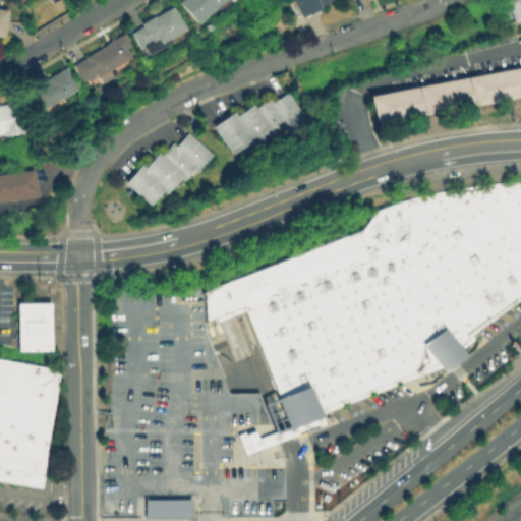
[(229,0),(203,25),(182,3),(185,0),(229,0)]
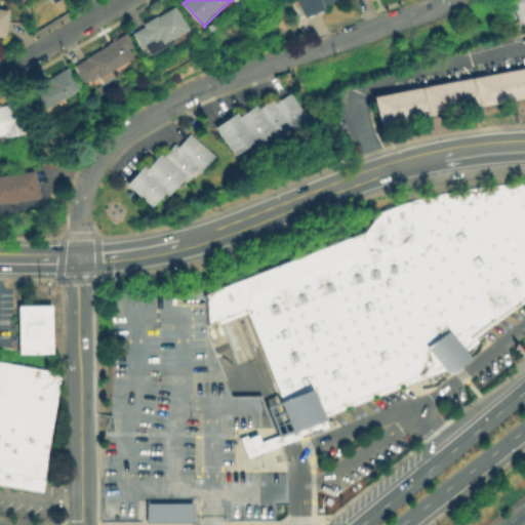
[(335,0),(336,1),(323,6),(326,12),(306,21),(304,15),(295,17),(288,0),(335,0)]
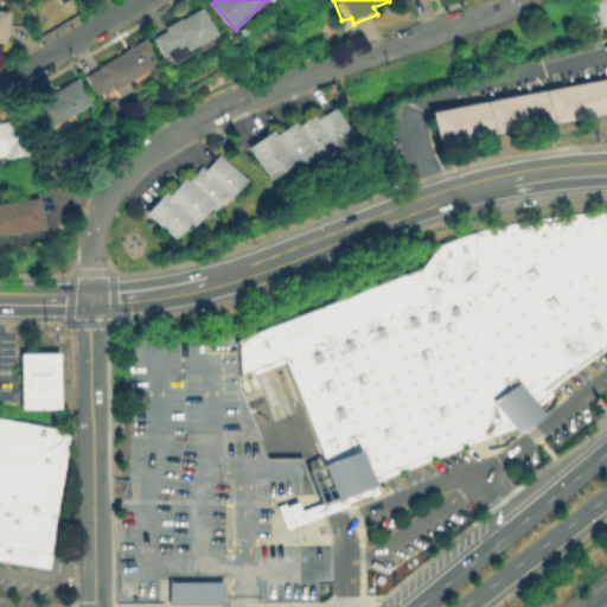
[(174,70),(157,40),(168,33),(166,29),(181,18),(184,21),(204,10),(221,36),(204,46),(206,50),(174,70)]
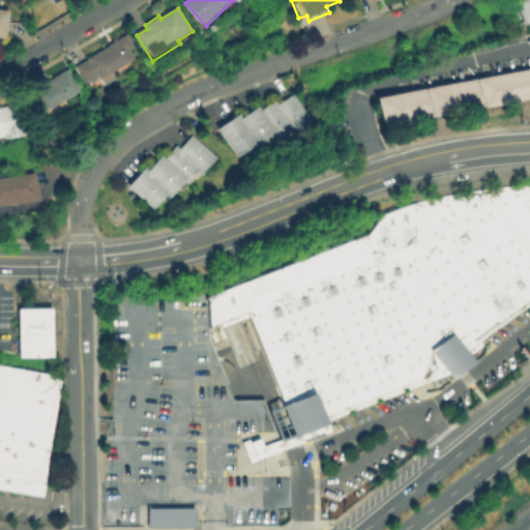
[(5,39),(0,38),(0,9),(8,10),(5,39)]
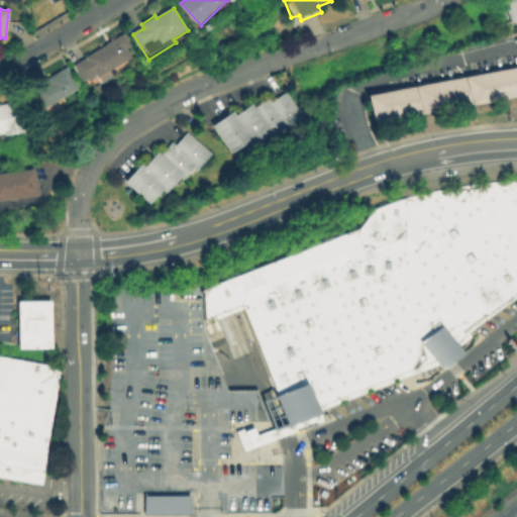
[(87,86),(74,68),(123,33),(133,47),(129,50),(134,58),(101,81),(99,77),(87,86)]
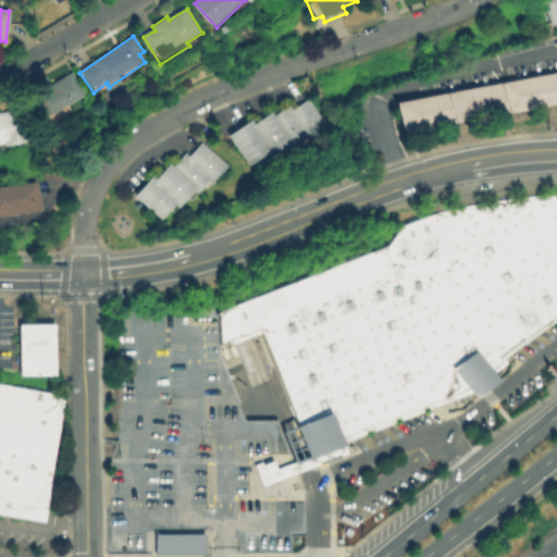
[(556,71),(556,102),(387,134),(381,102),(556,71)]
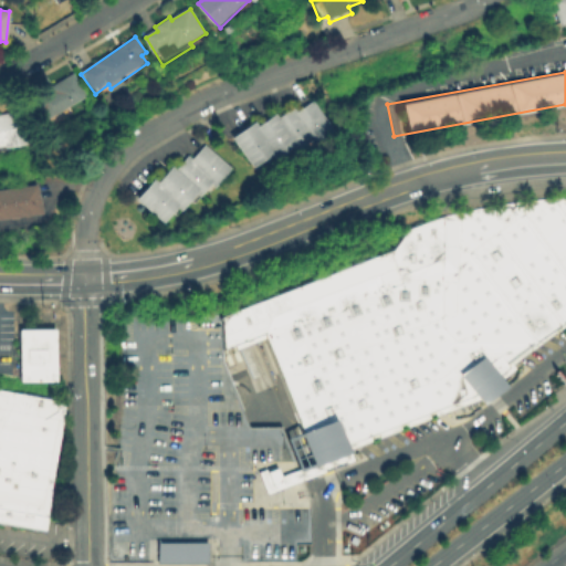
[(90,100),(44,127),(29,102),(74,74),(90,100)]
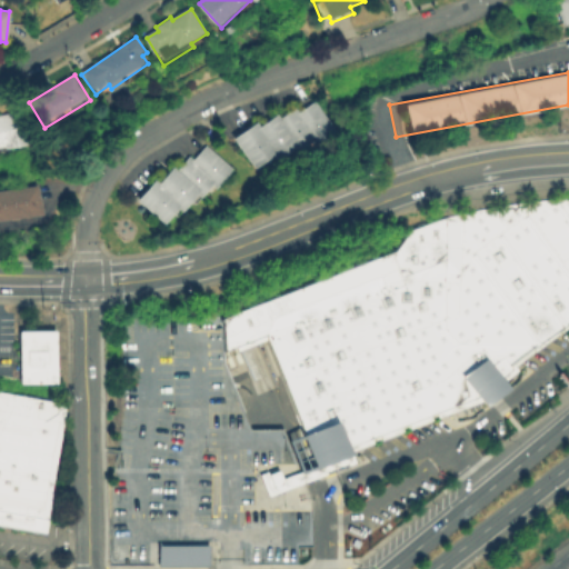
[(259,172),(235,141),(257,123),(261,129),(279,116),(282,121),(297,110),(300,115),(316,103),(340,133),(325,146),(321,141),(307,152),(302,148),(283,162),(279,157),(259,172)]
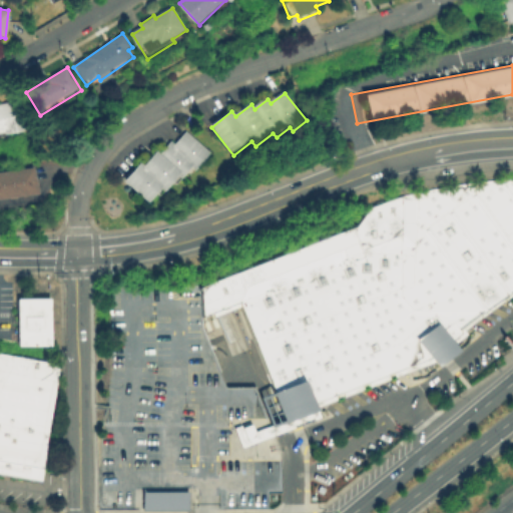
[(12,133),(0,135),(0,104),(5,103),(12,133)]
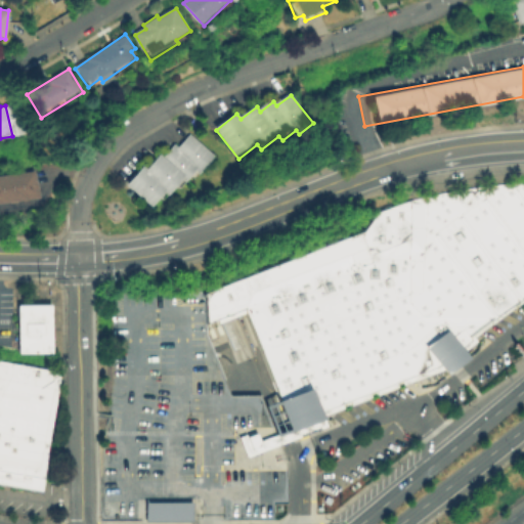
[(154,209),(126,188),(143,167),(147,171),(159,157),(163,160),(174,145),(178,149),(188,135),(217,158),(204,174),(199,170),(188,183),(184,179),(171,197),(166,193),(154,209)]
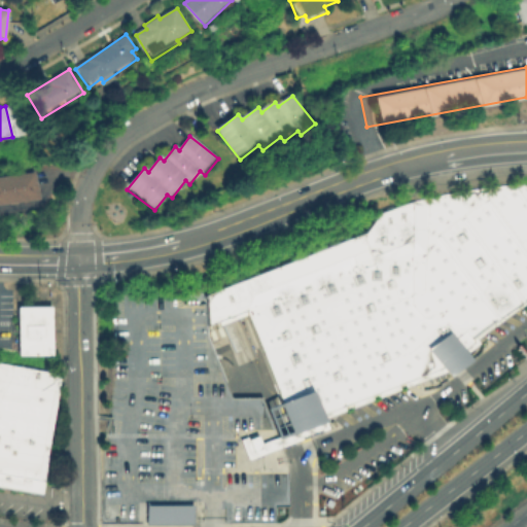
[(24,173),(36,171),(41,201),(29,203),(24,173)]
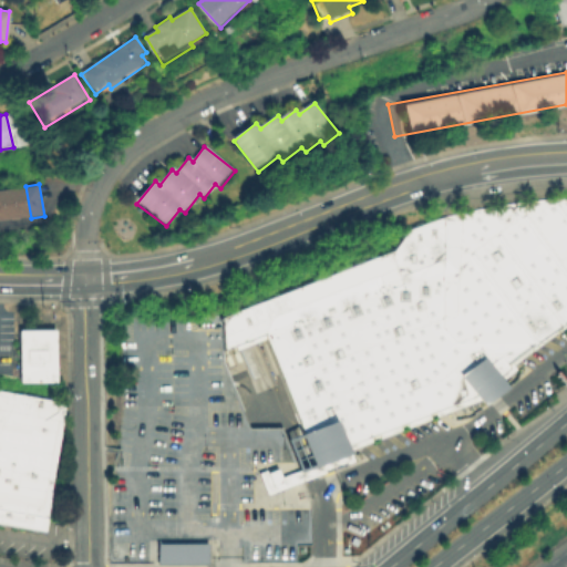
[(31,218),(17,220),(11,189),(26,186),(31,218)]
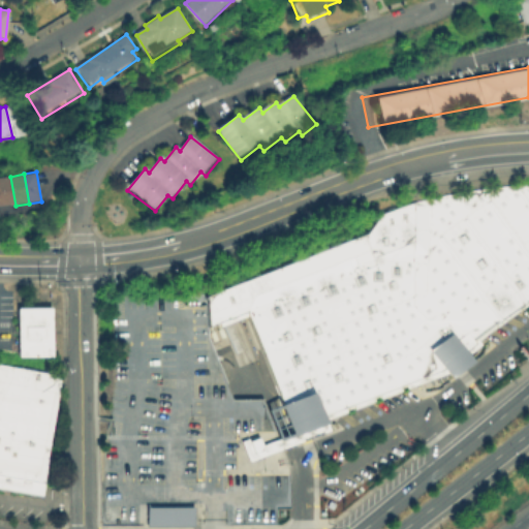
[(16,206),(3,208),(0,190),(0,178),(10,177),(16,206)]
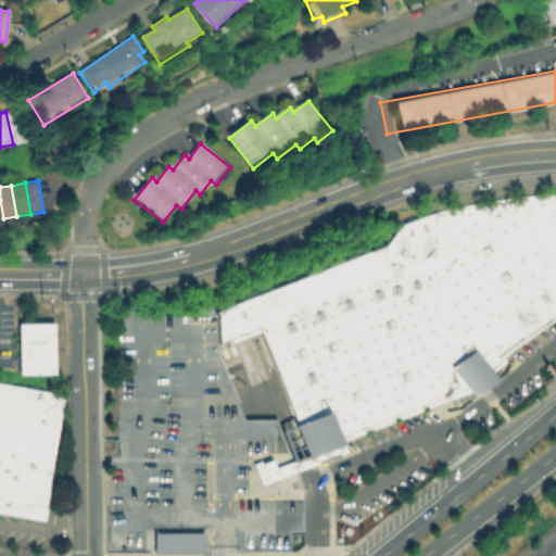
[(446,397),(447,400),(466,387),(470,392),(493,377),(488,369),(515,350),(514,349),(555,317),(555,191),(525,194),(488,200),(436,212),(404,226),(383,244),(219,310),(219,344),(261,333),(311,454),(446,397)]
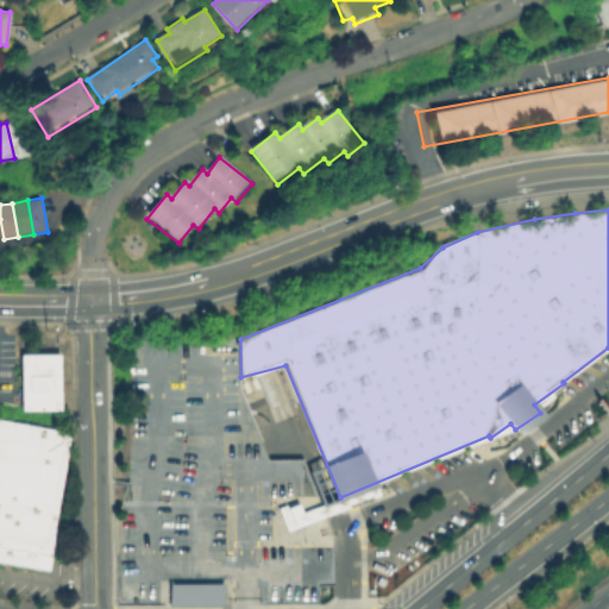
[(55,409),(17,409),(17,353),(55,352),(55,409)]
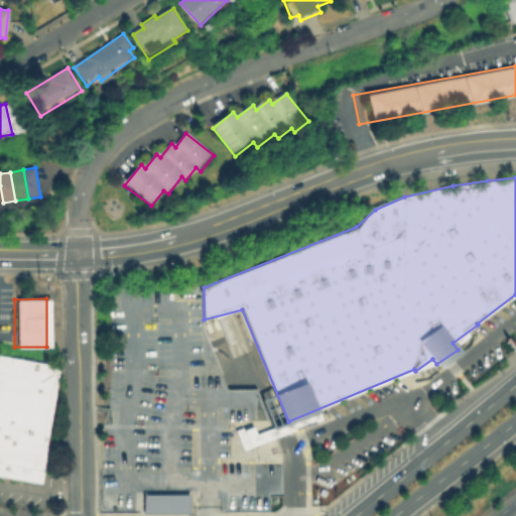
[(41,487),(0,480),(0,357),(61,368),(41,487)]
